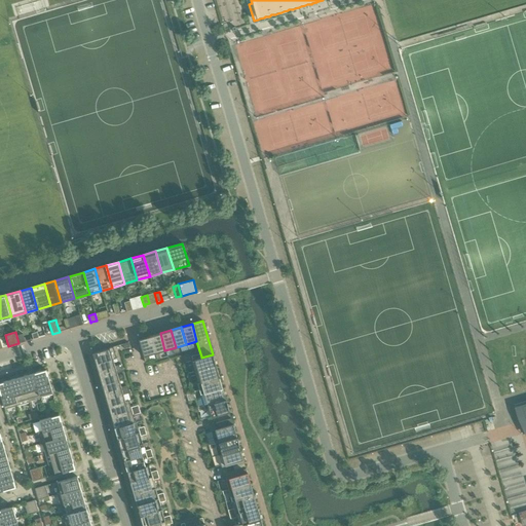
[(158,352),(164,350),(160,333),(150,336),(154,353),(158,352)]
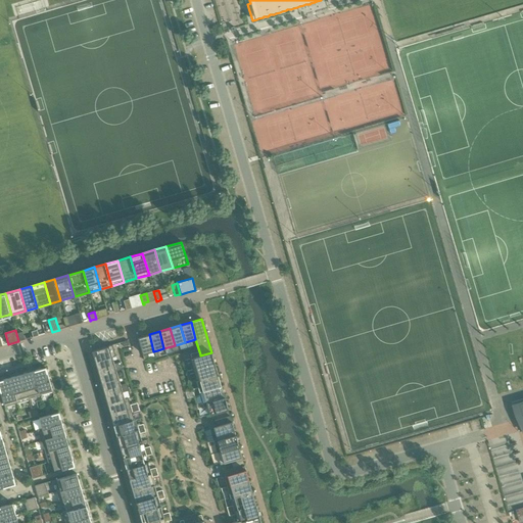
[(147,353),(153,351),(149,334),(138,337),(143,354),(147,353)]
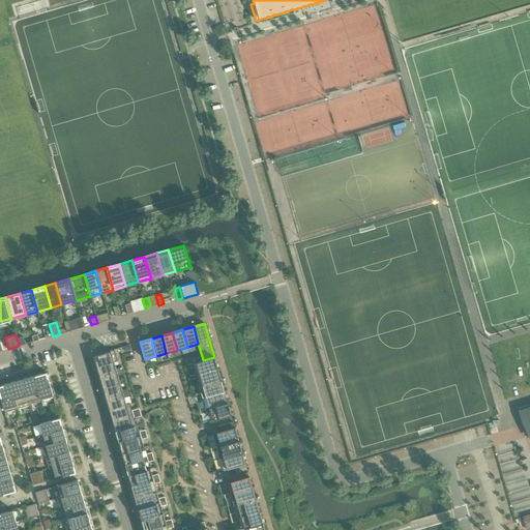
[(93,355),(96,366),(117,360),(114,350),(93,355)]
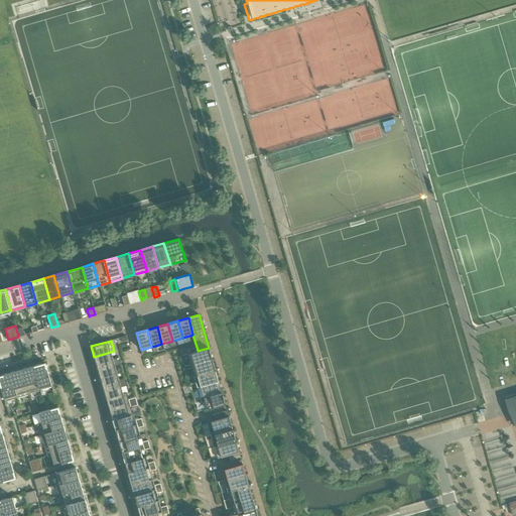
[(187,358),(189,364),(212,358),(209,348),(198,351),(198,350),(188,353),(186,354),(187,358)]
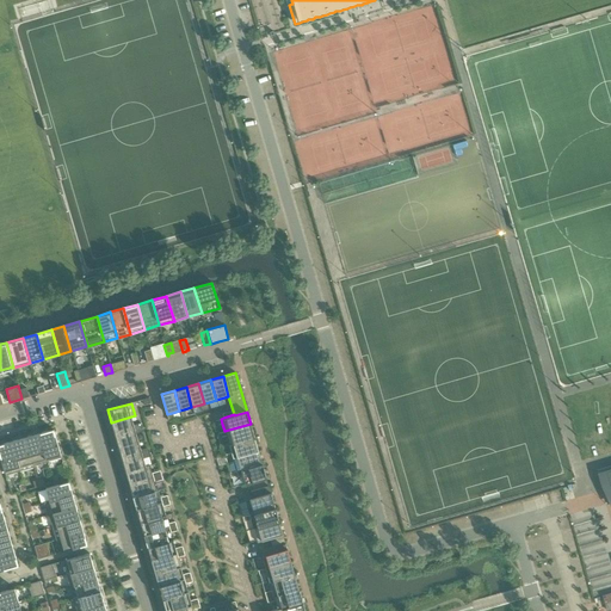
[(111,423),(115,436),(135,430),(134,425),(131,418),(135,417),(135,415),(111,423)]
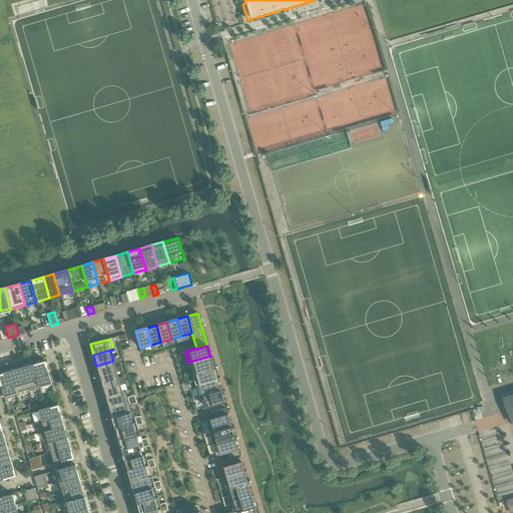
[(188,362),(189,366),(192,374),(213,368),(210,356),(188,362)]
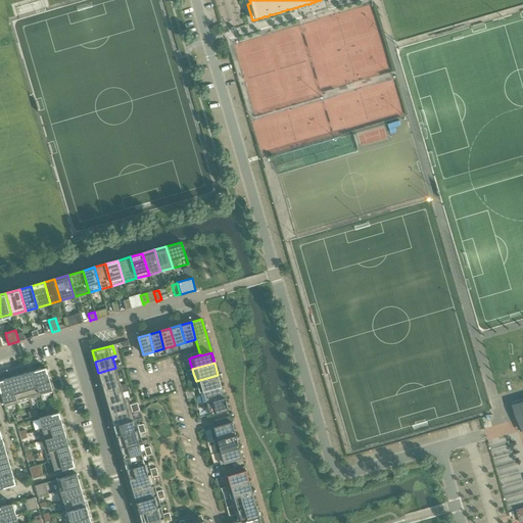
[(46,368),(33,371),(40,395),(53,392),(46,368)]
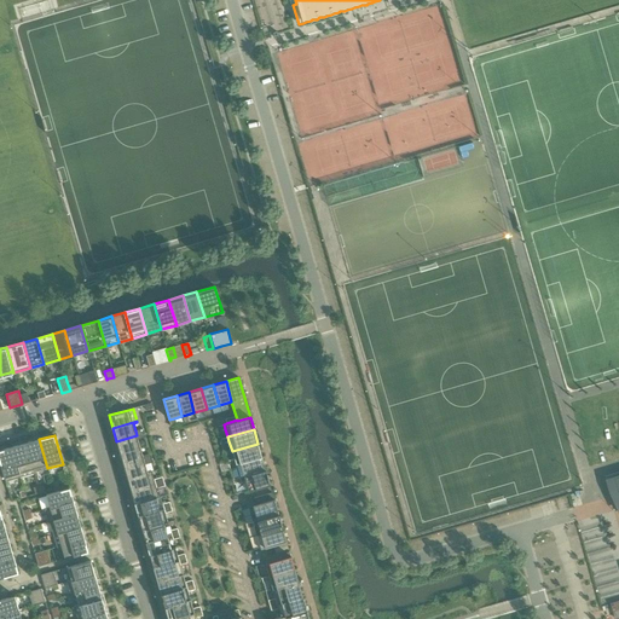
[(116,441),(120,453),(140,447),(138,440),(137,435),(116,441)]
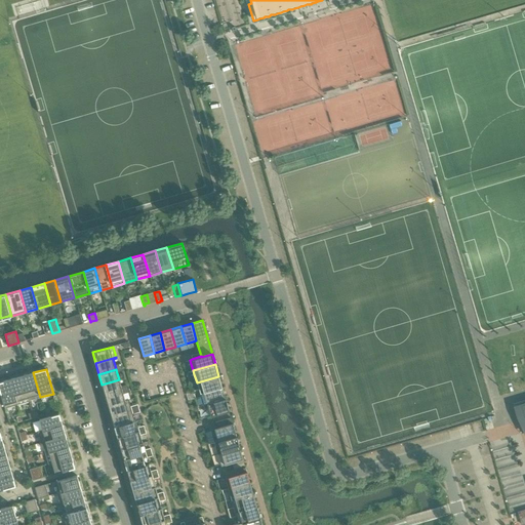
[(33,372),(22,376),(29,400),(30,400),(36,398),(40,397),(33,372)]
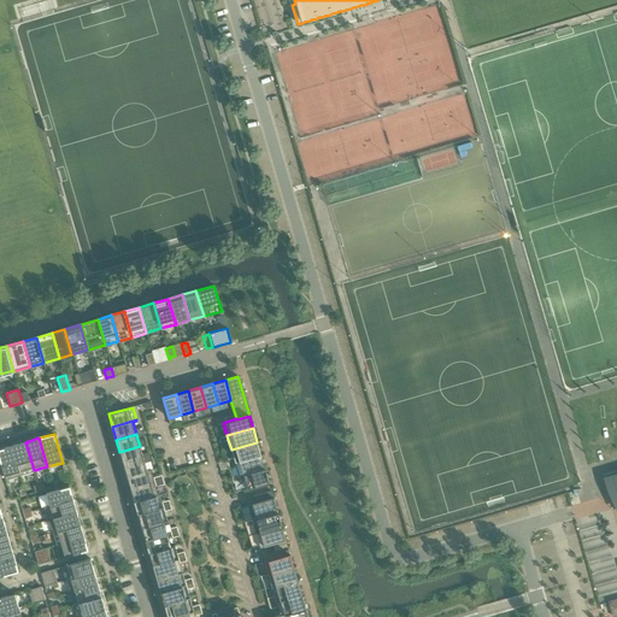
[(34,470),(25,442),(11,446),(21,476),(35,471),(35,470),(34,470)]
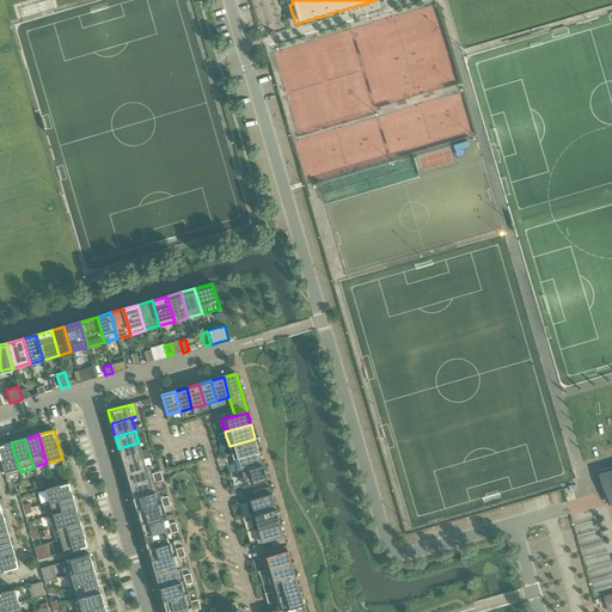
[(232,454),(233,458),(258,451),(255,439),(230,446),(232,454)]
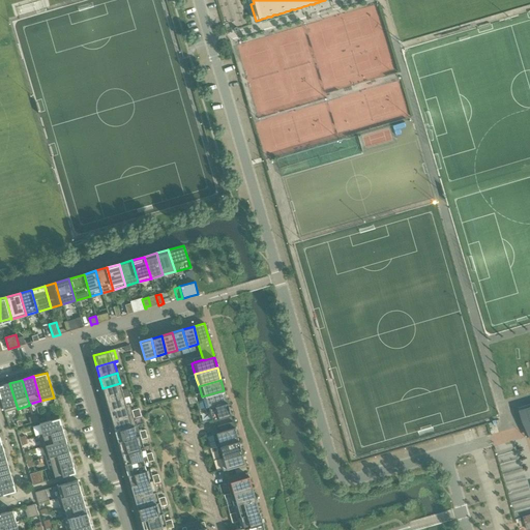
[(18,409),(9,383),(0,385),(0,395),(5,412),(18,409)]
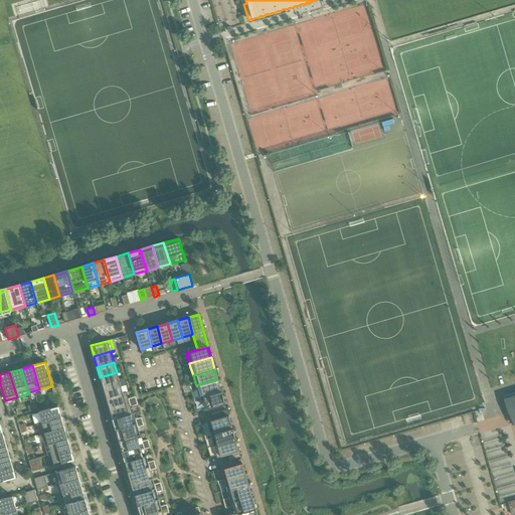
[(100,377),(103,387),(120,383),(119,379),(117,372),(100,377)]
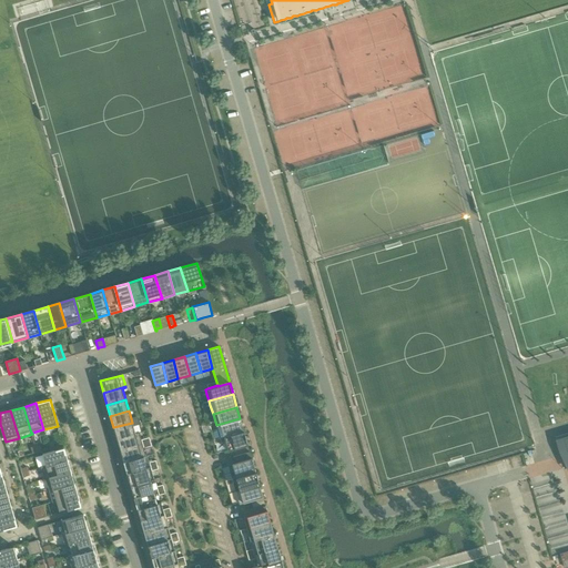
[(221,425),(224,436),(244,430),(240,418),(216,425),(216,426),(221,425)]
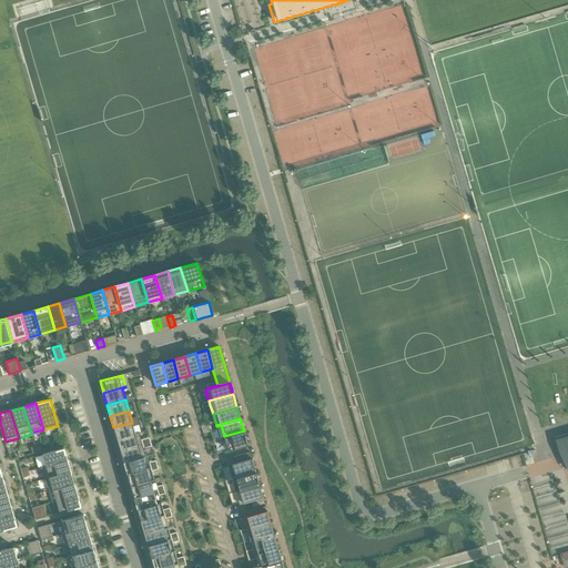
[(113,427),(117,439),(135,434),(133,426),(132,423),(113,427)]
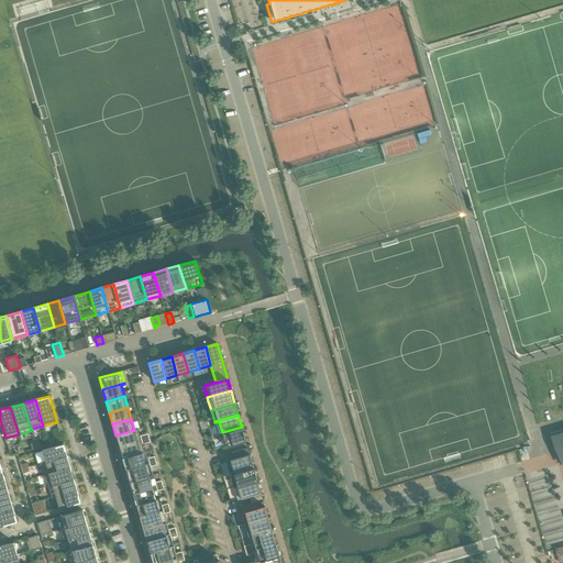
[(242,427),(222,432),(225,446),(229,445),(231,452),(247,446),(242,427)]
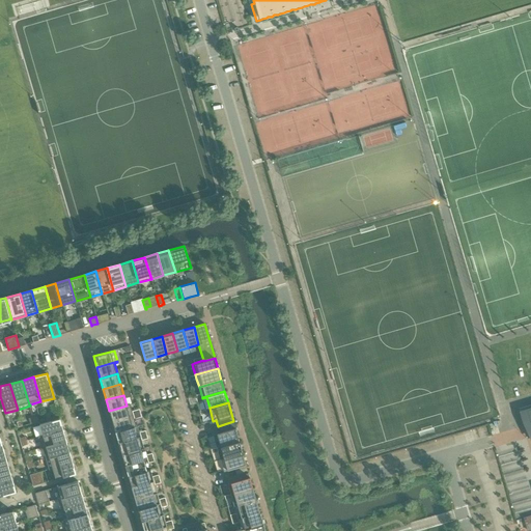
[(109,411),(112,421),(130,416),(127,406),(109,411)]
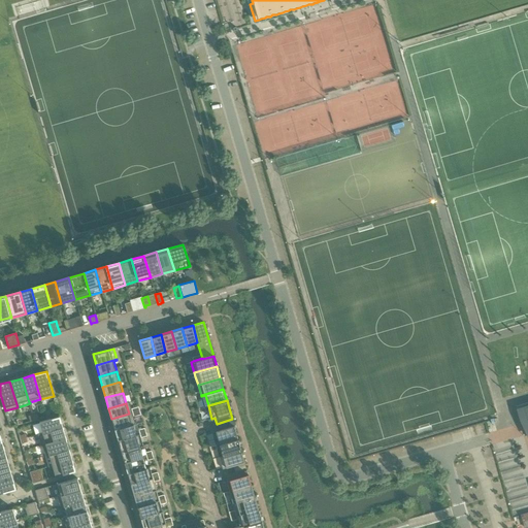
[(111,419),(114,430),(133,424),(132,424),(129,414),(111,419)]
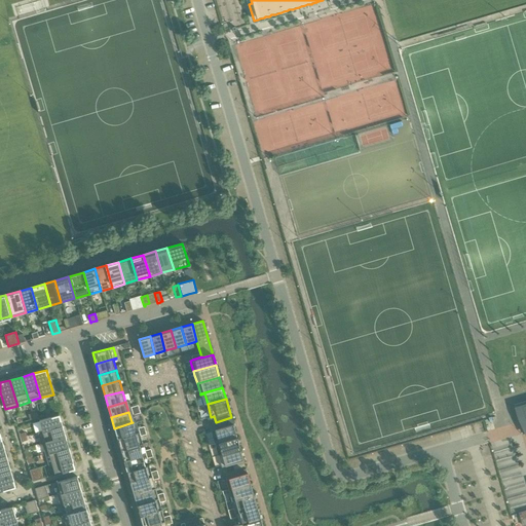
[(41,426),(42,430),(42,431),(63,425),(59,415),(39,420),(41,426)]
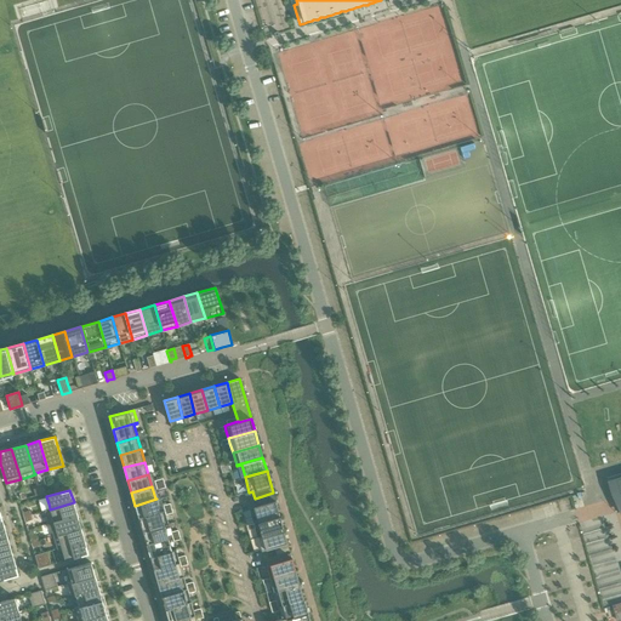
[(255,499),(257,506),(275,500),(273,493),(255,499)]
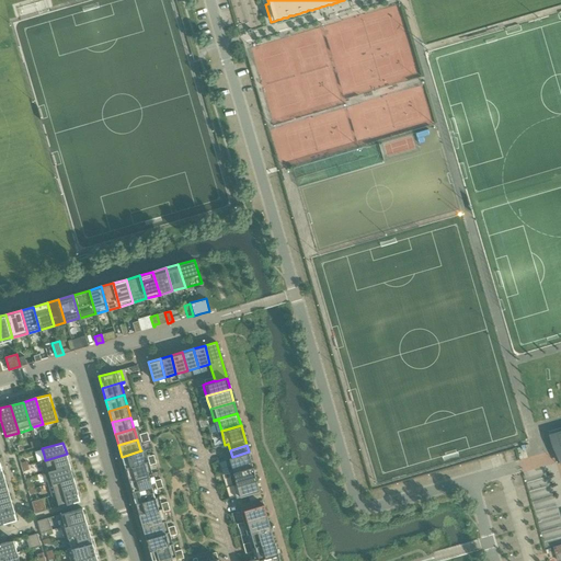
[(122,457),(125,468),(149,461),(148,460),(145,461),(141,450),(122,457)]
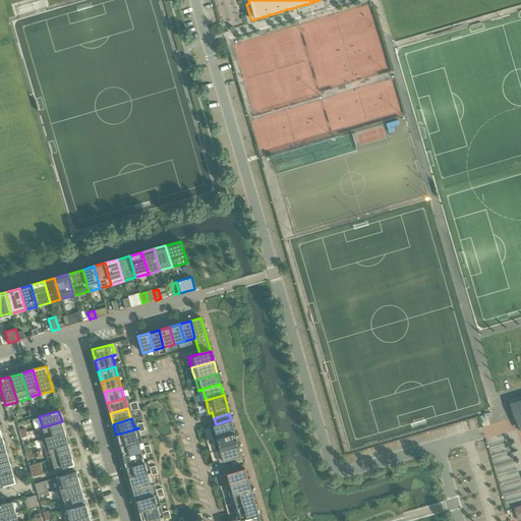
[(213,424),(217,439),(234,432),(231,419),(216,424),(213,424)]
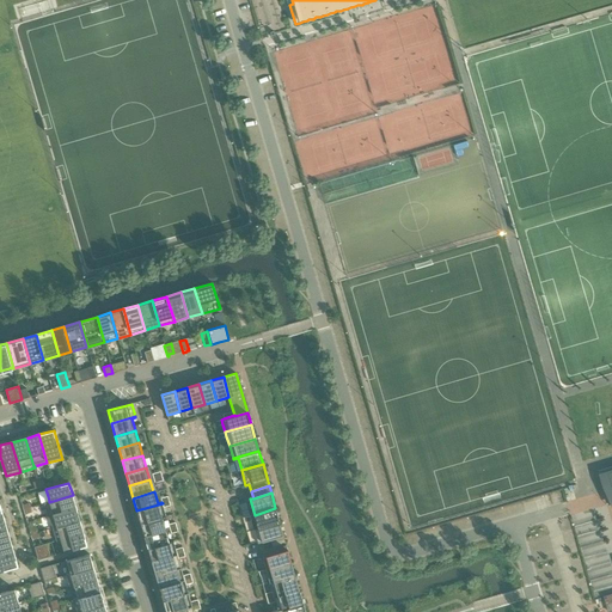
[(48,518),(49,516),(49,515),(77,508),(73,495),(49,502),(49,501),(44,503),(48,518)]
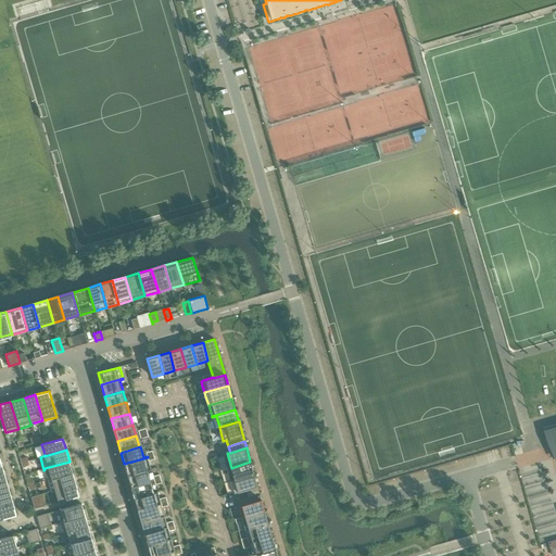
[(124,464),(128,476),(151,469),(149,460),(148,457),(124,464)]
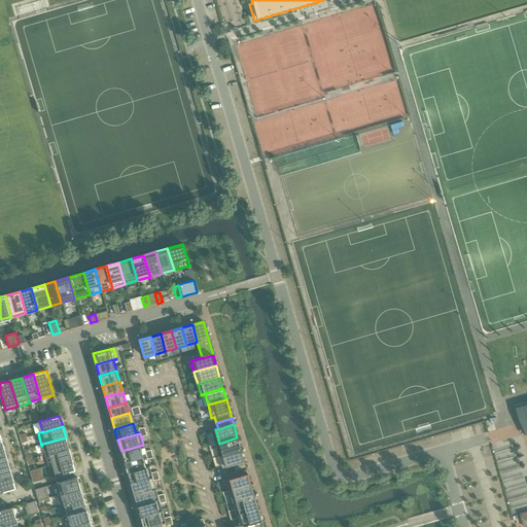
[(42,444),(42,445),(43,447),(45,455),(69,448),(66,437),(42,444)]
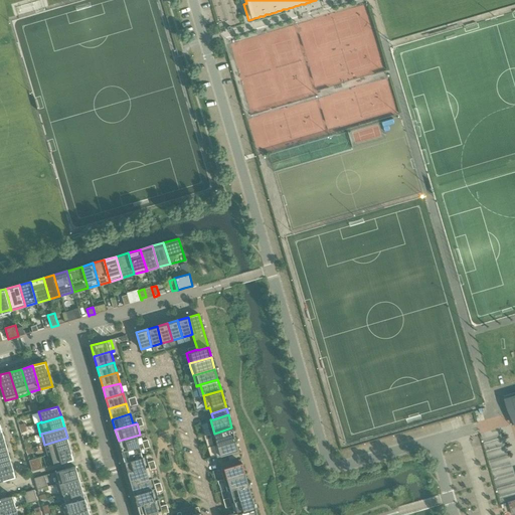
[(213,446),(214,446),(235,440),(231,427),(214,434),(217,445),(213,446)]
